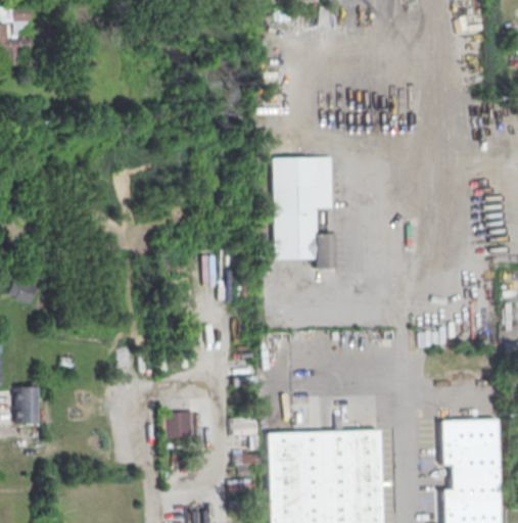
[(0,22),(0,57),(33,56),(32,4),(1,5),(2,22),(0,22)]
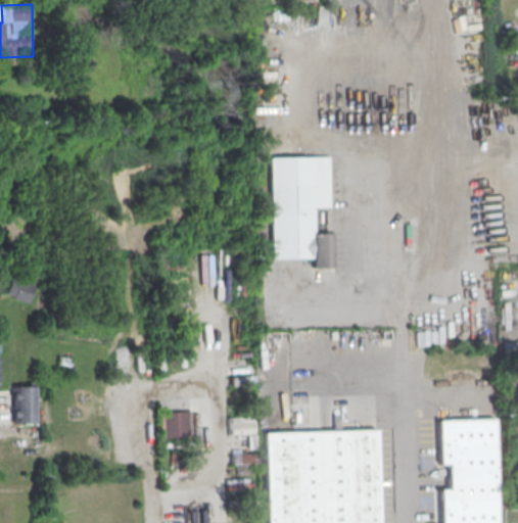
[(274,158),(332,157),(333,207),(318,208),(318,231),(335,231),(335,267),(317,268),(317,258),(276,258),(274,158)]
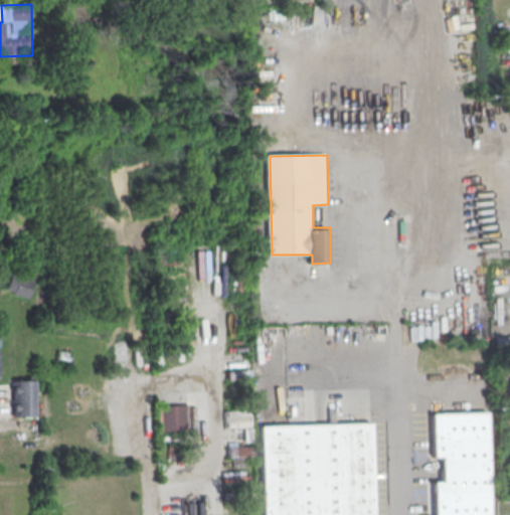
[(38,281),(15,273),(9,290),(31,299),(38,281)]
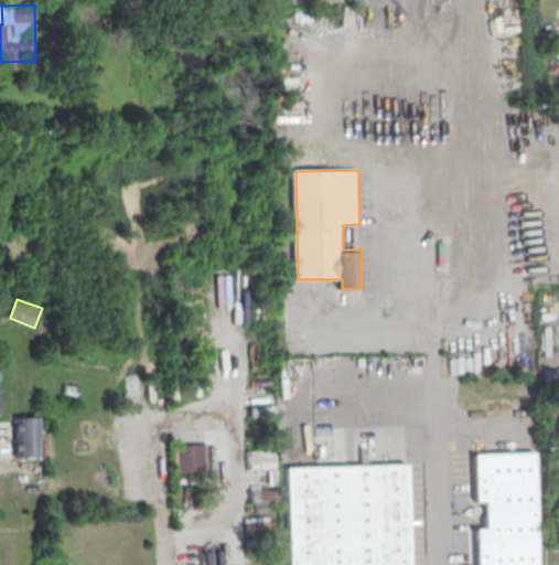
[(19,457),(44,457),(44,416),(19,416),(19,457)]
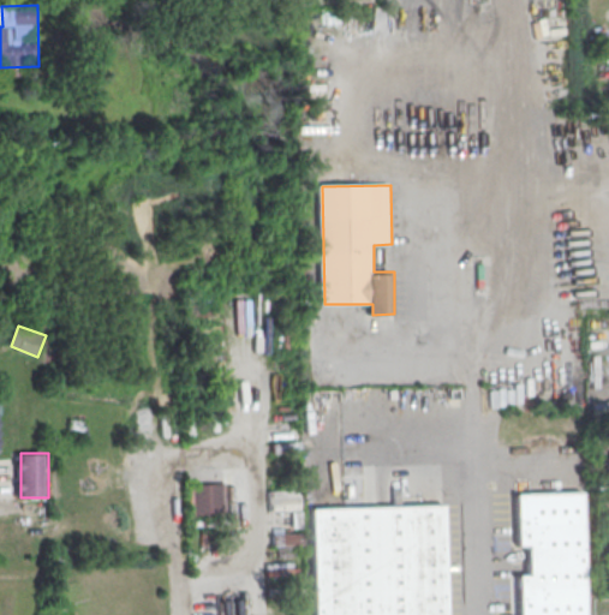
[(298,508),(298,491),(274,491),(274,508),(298,508)]
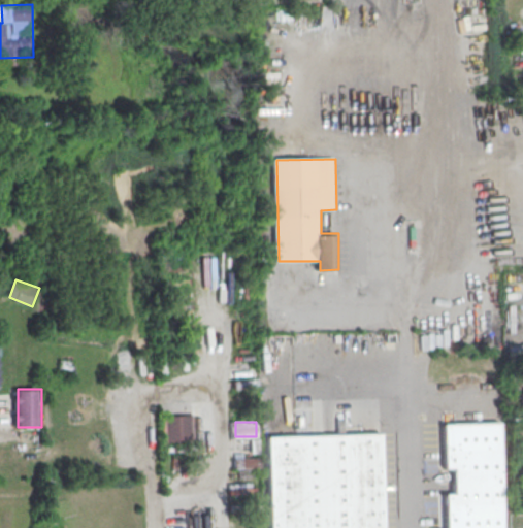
[(449,527),(447,424),(502,423),(504,527),(449,527)]
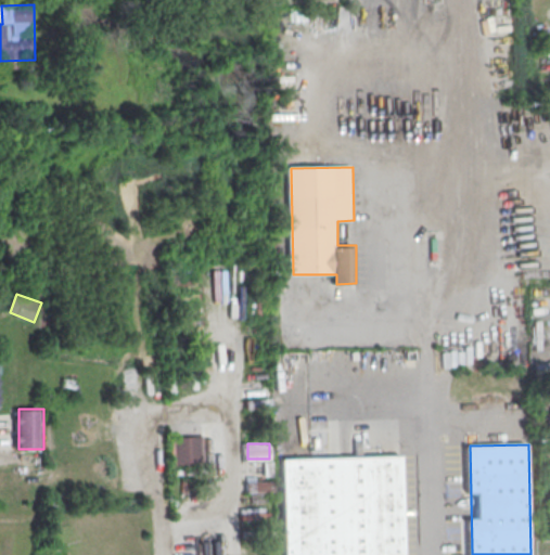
[(285,554),(283,459),(404,455),(406,554),(285,554)]
